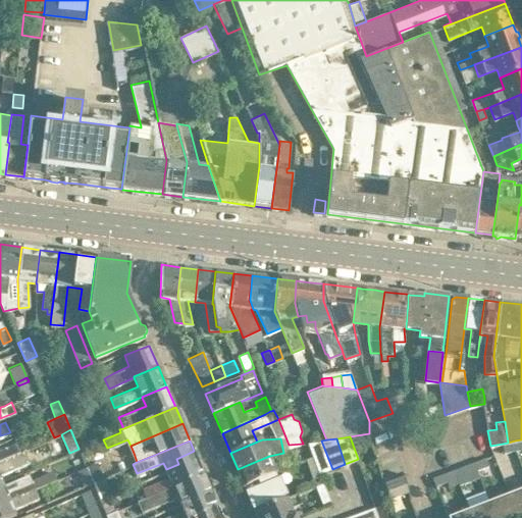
[(312,455),(319,473),(332,469),(321,441),(308,443),(312,455)]
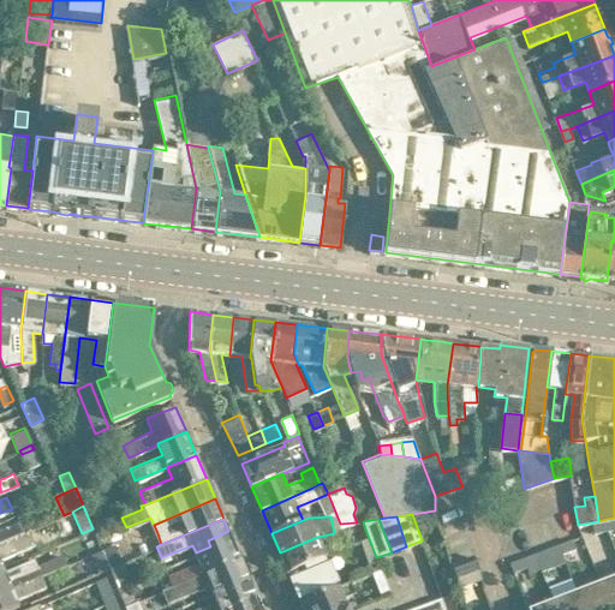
[(598,521),(592,522),(593,531),(608,528),(607,519),(598,521)]
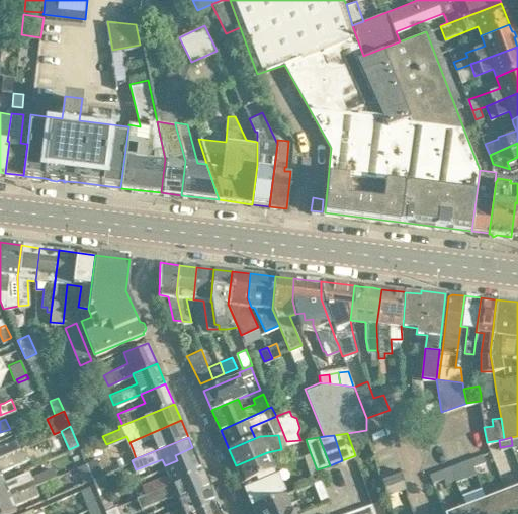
[(0,455),(18,449),(14,439),(0,445),(0,455)]
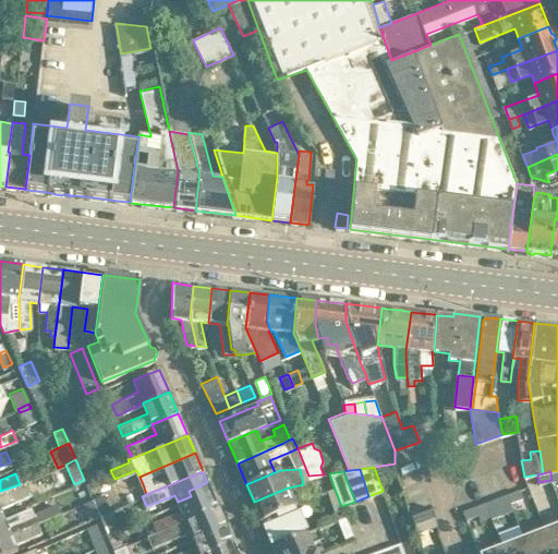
[(0,519),(3,518),(0,512),(0,507),(32,494),(26,481),(20,484),(0,491),(0,519)]
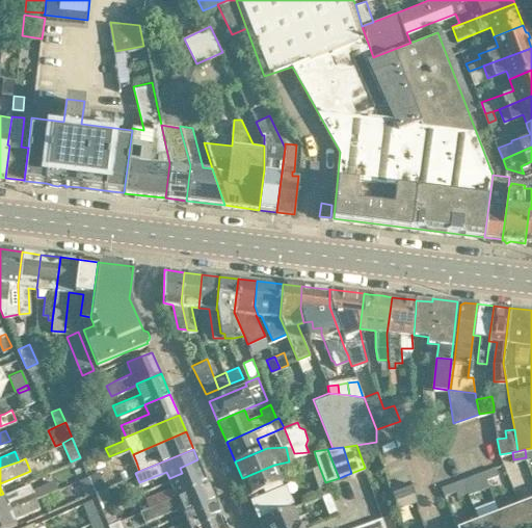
[(153,505),(207,482),(197,459),(180,468),(182,473),(169,478),(173,486),(145,497),(150,507),(153,505)]
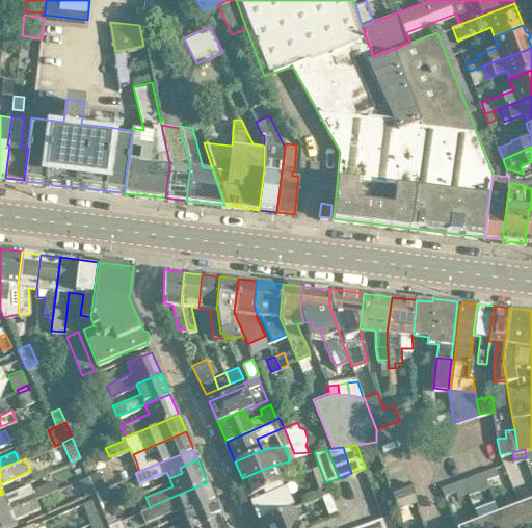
[(329,492),(325,482),(318,464),(312,466),(322,495),(329,492)]
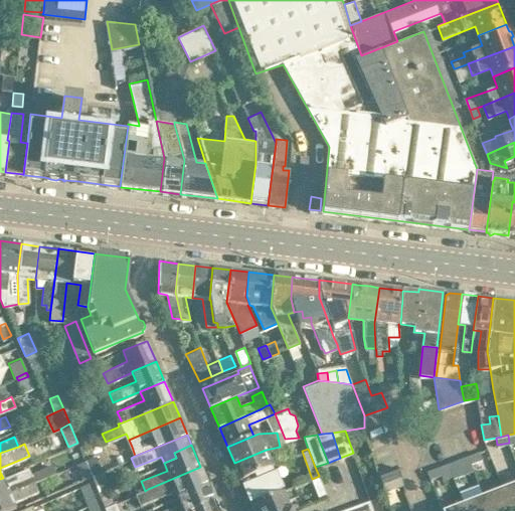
[(283,490),(266,450),(234,463),(251,503),(283,490)]
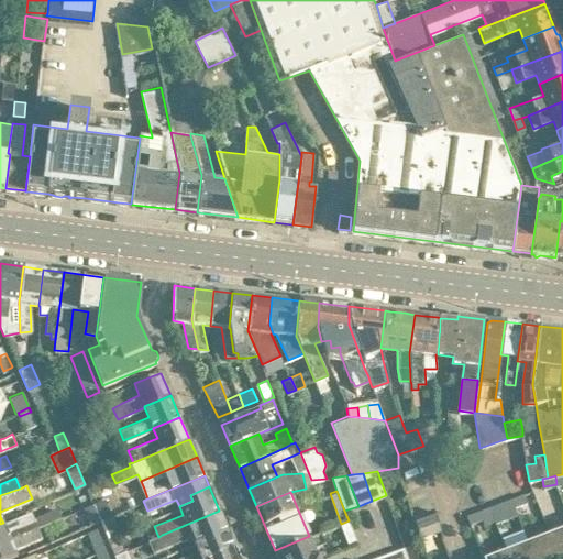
[(511,497),(515,506),(527,501),(523,493),(511,497)]
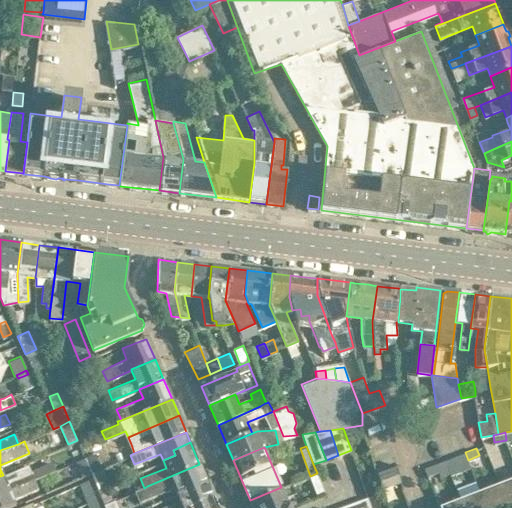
[(84,456),(91,472),(101,468),(94,452),(84,456)]
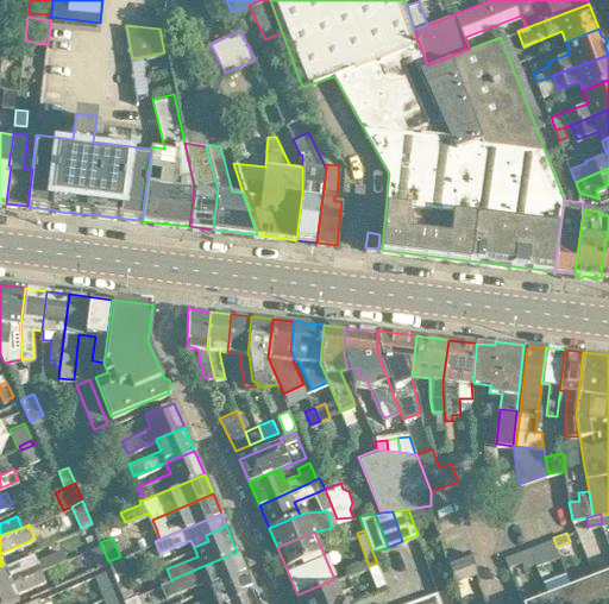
[(553,538),(529,547),(537,564),(559,555),(557,547),(553,538)]
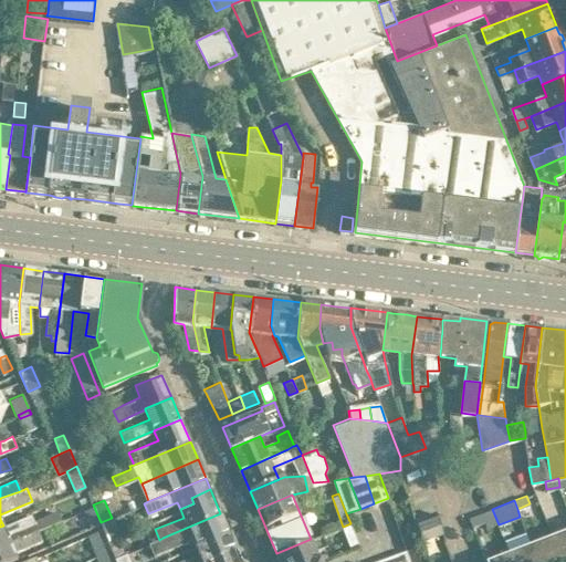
[(93,505),(84,509),(91,527),(101,522),(93,505)]
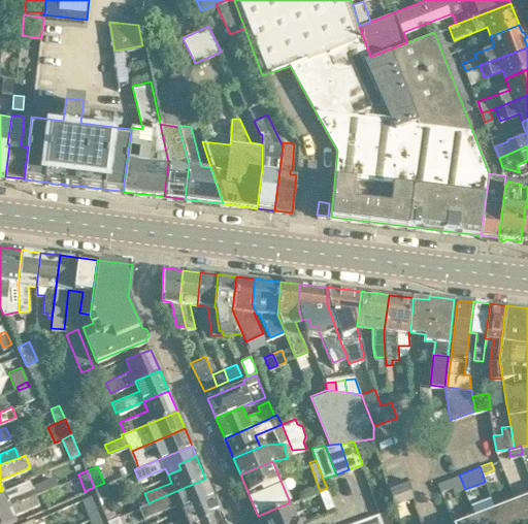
[(3,490),(0,491),(0,508),(35,493),(57,484),(54,476),(32,485),(29,480),(3,490)]
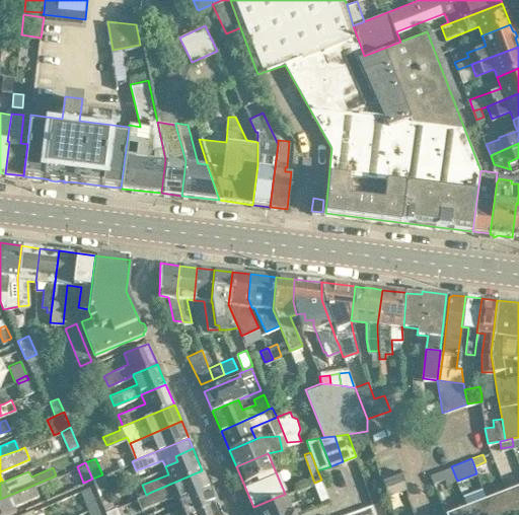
[(387,495),(406,488),(399,468),(380,474),(387,495)]
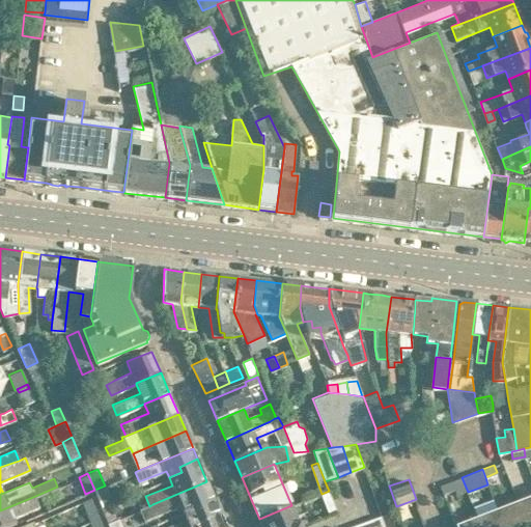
[(454,489),(452,480),(440,486),(443,493),(454,489)]
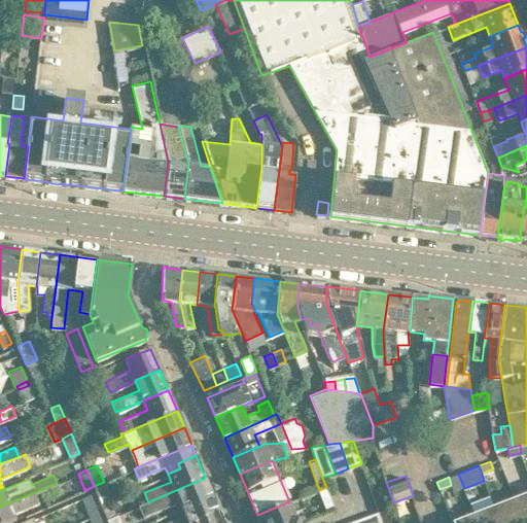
[(148,502),(139,506),(143,516),(180,501),(182,508),(212,494),(205,478),(151,500),(148,502)]
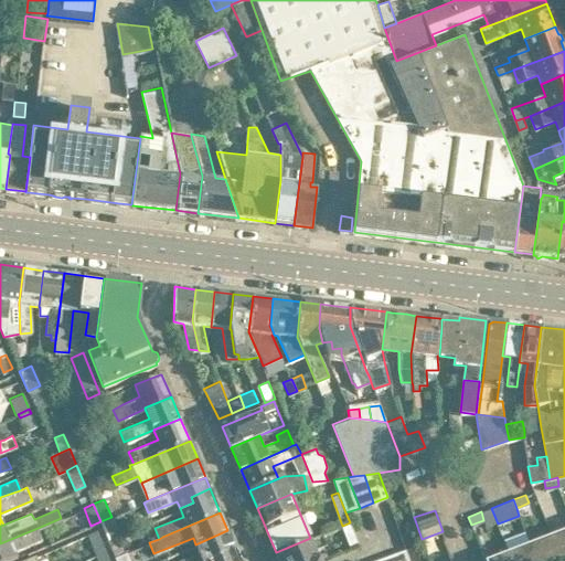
[(112,517),(100,521),(108,539),(116,535),(119,533),(112,517)]
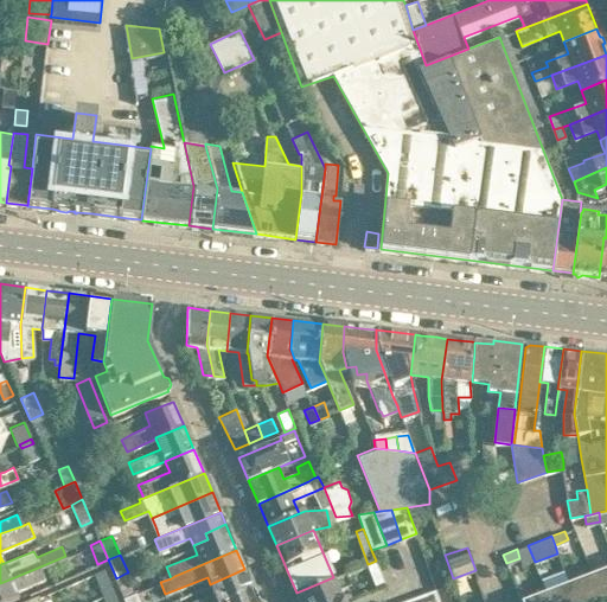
[(368,564),(375,584),(384,581),(377,561),(376,561),(368,564)]
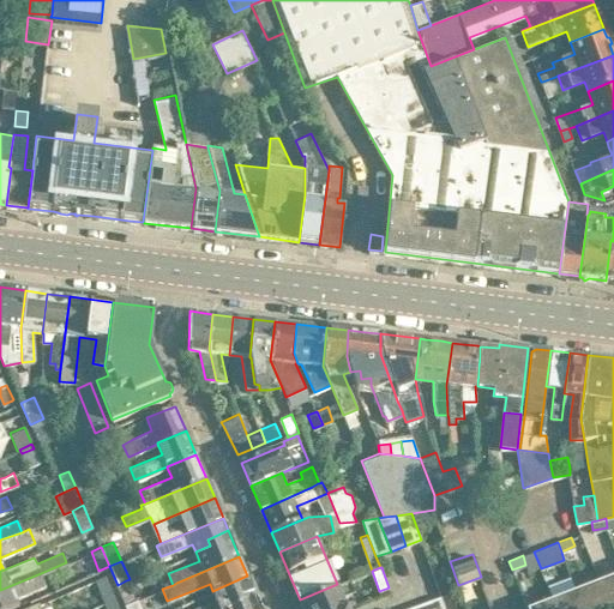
[(41,573),(0,590),(0,608),(6,608),(18,604),(14,597),(46,584),(41,573)]
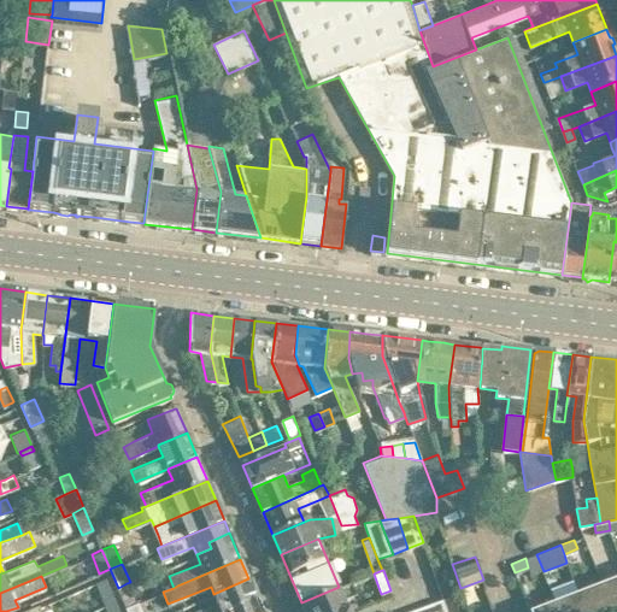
[(616,611),(616,576),(603,582),(613,611),(616,611)]
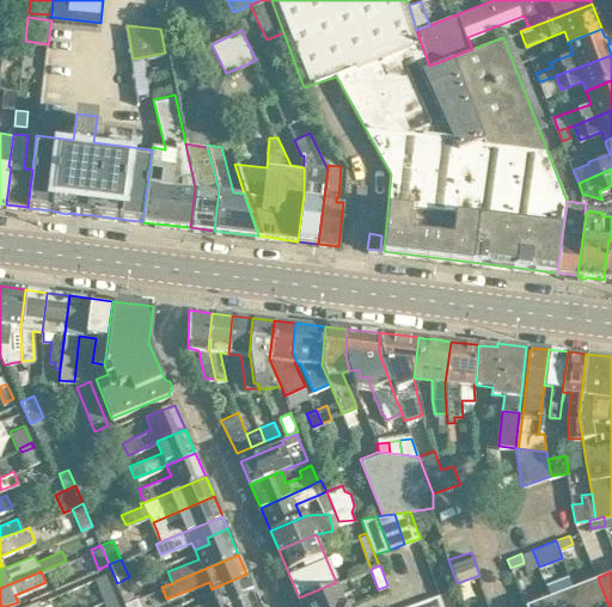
[(105,572),(93,577),(103,600),(115,595),(105,572)]
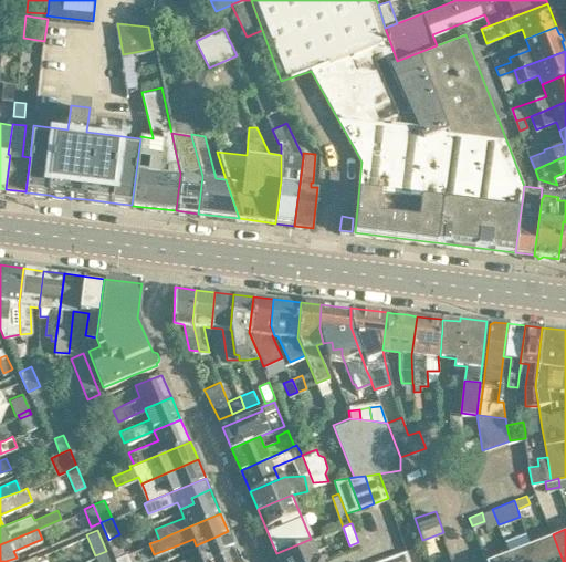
[(178,561),(205,561),(236,549),(228,531),(196,545),(199,554),(178,561)]
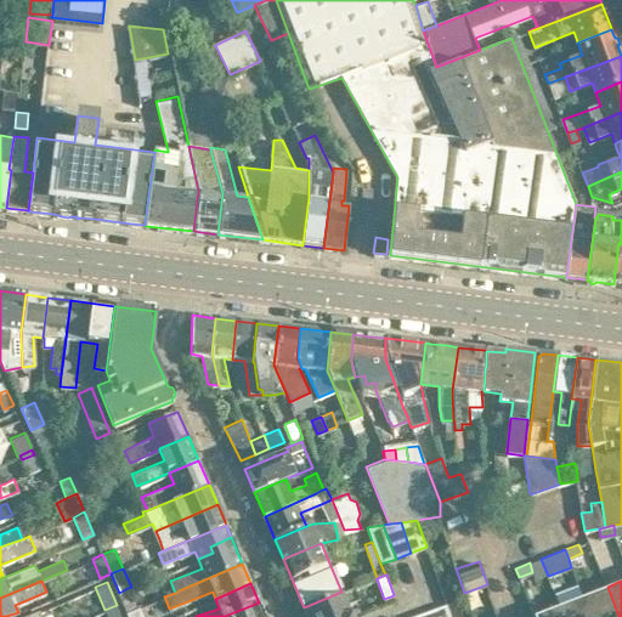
[(578,583),(553,593),(559,606),(563,616),(591,616),(583,596),(578,583)]
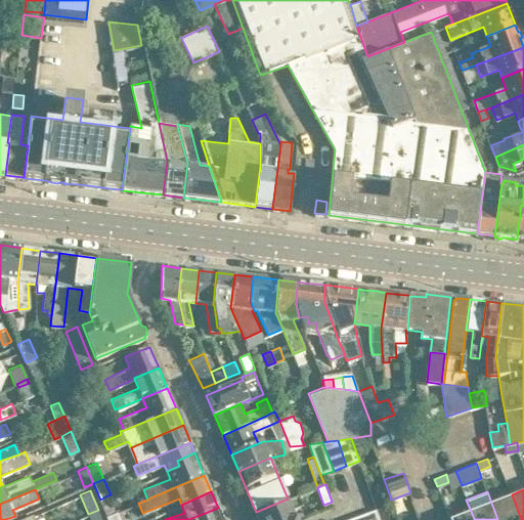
[(288,500),(288,499),(256,512),(258,519),(301,519),(301,517),(297,508),(303,505),(299,494),(293,497),(288,500)]
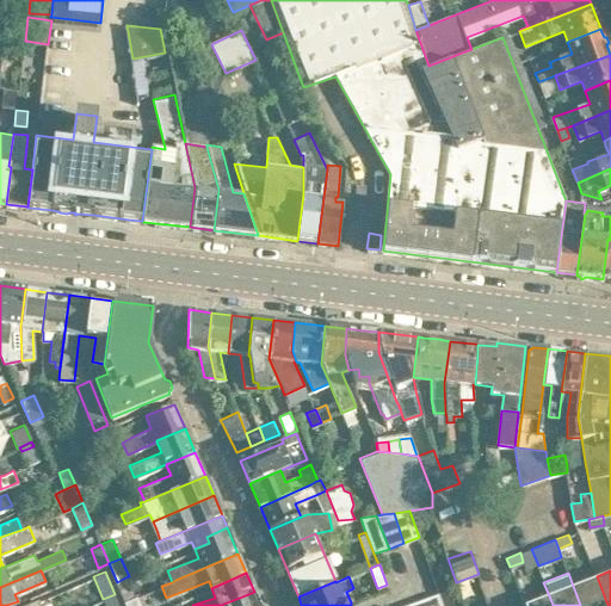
[(608,605),(597,576),(573,586),(580,605),(608,605)]
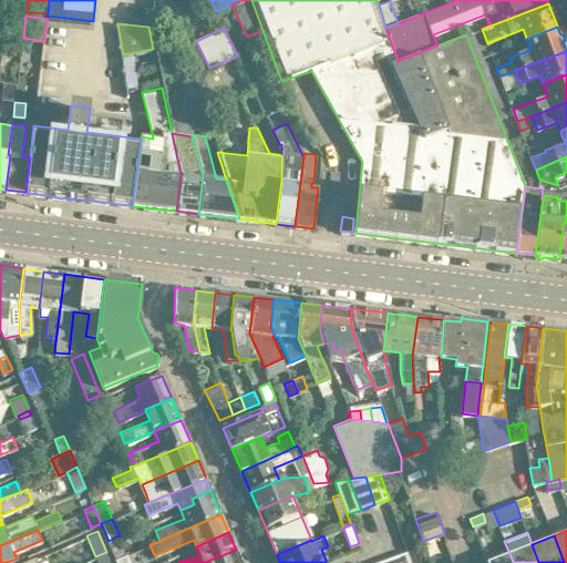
[(116,536),(109,541),(116,559),(124,555),(116,536)]
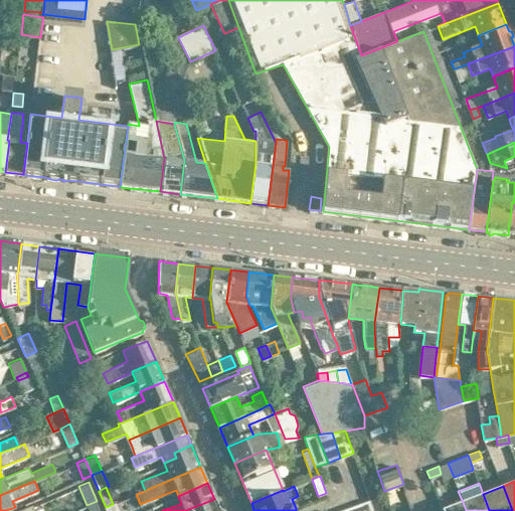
[(369,500),(373,510),(383,510),(378,497),(369,500)]
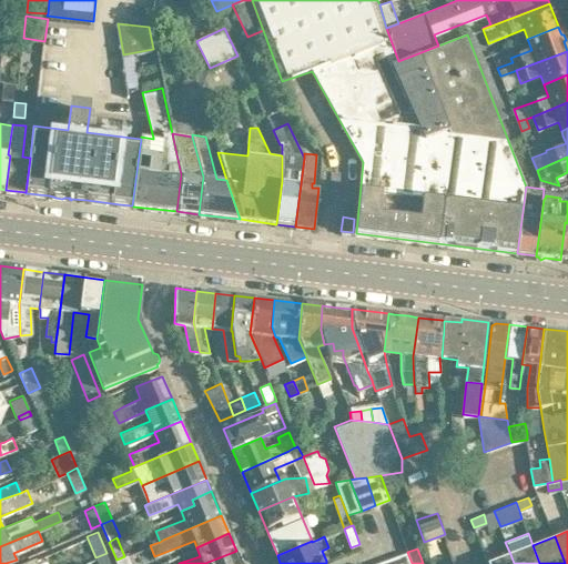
[(242,563),(236,551),(205,563),(242,563)]
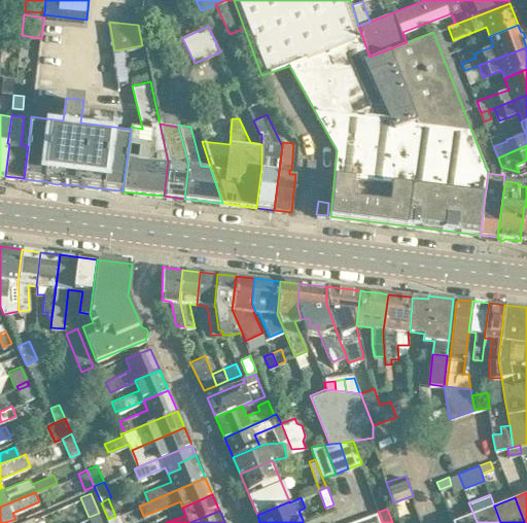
[(382,522),(378,512),(365,516),(367,522),(382,522)]
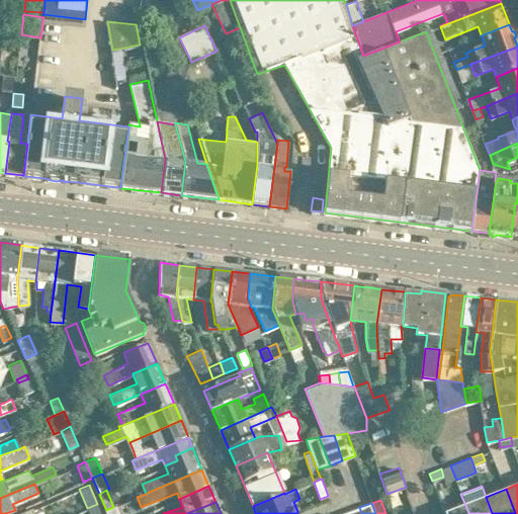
[(468,513),(465,505),(445,513),(468,513)]
